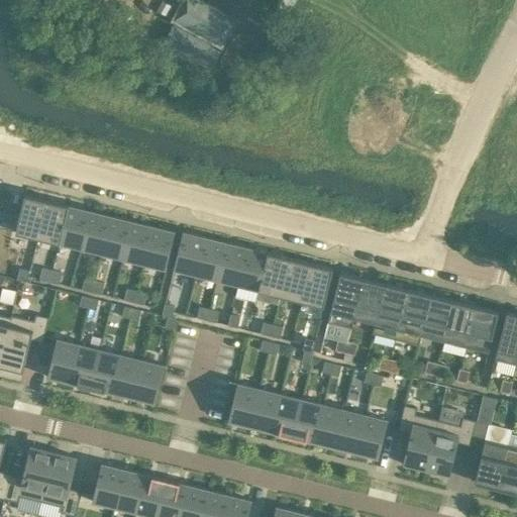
[(117,0),(104,0),(103,2),(124,20),(131,12),(117,0)]
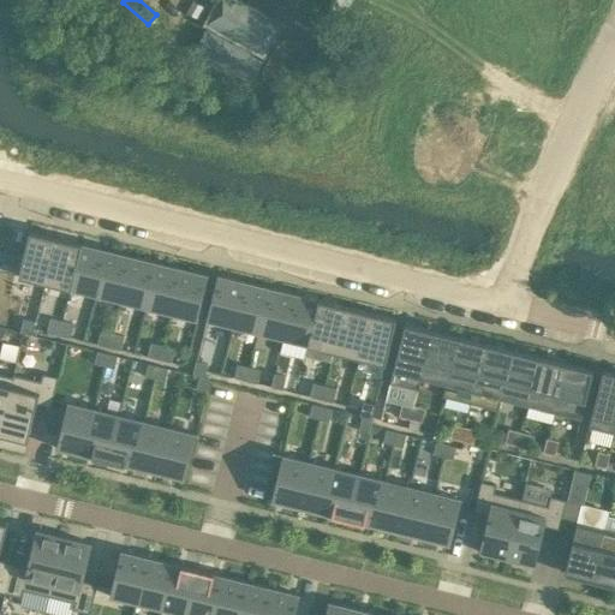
[(236,0),(216,0),(206,22),(262,54),(279,24),(236,0)]
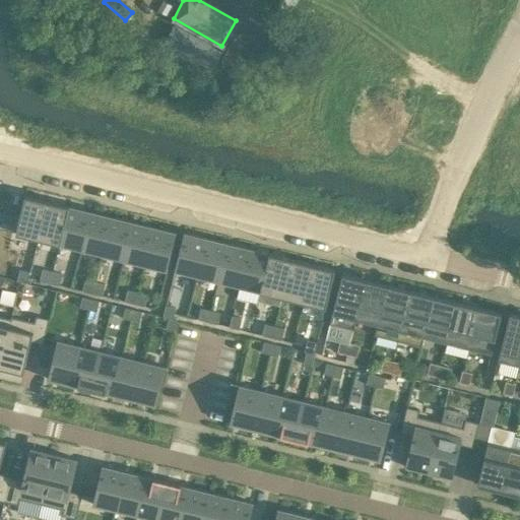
[(222,0),(221,3),(244,15),(252,0),(222,0)]
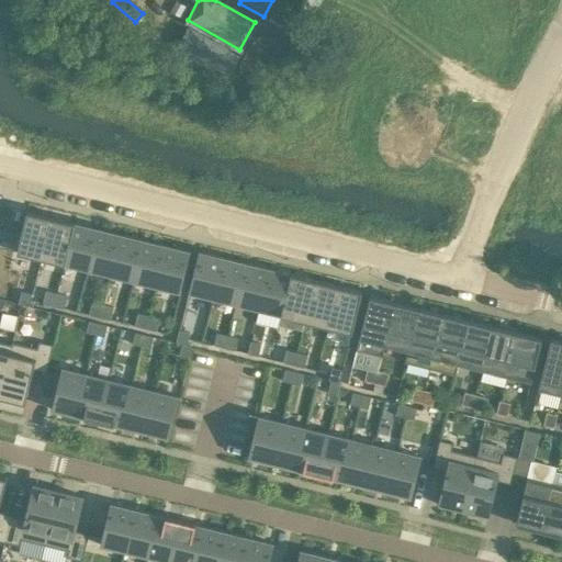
[(177,1),(170,12),(180,18),(186,7),(177,1)]
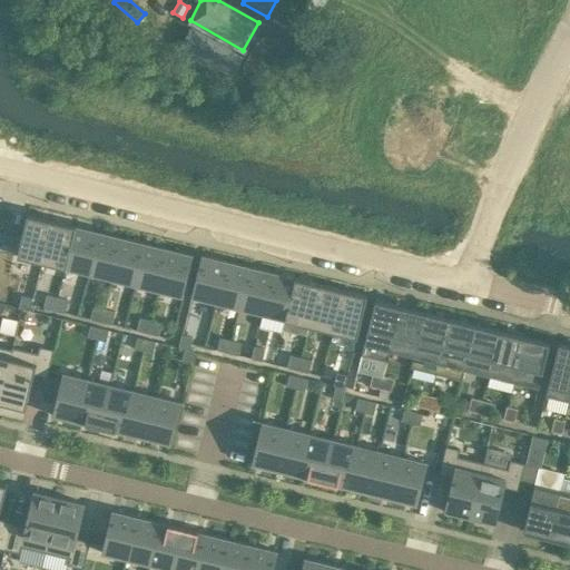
[(268,23),(259,40),(281,52),(291,36),(268,23)]
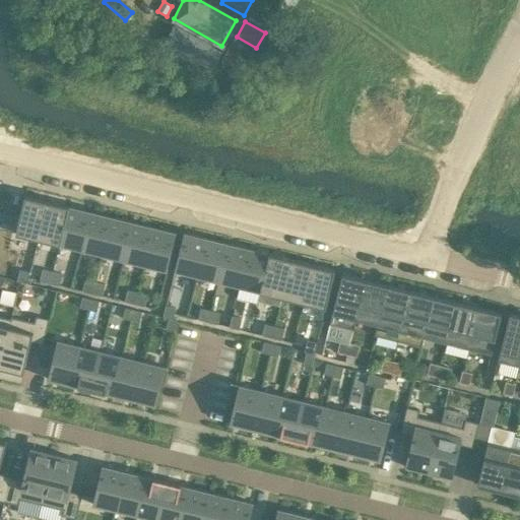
[(213,71),(223,53),(175,26),(165,45),(213,71)]
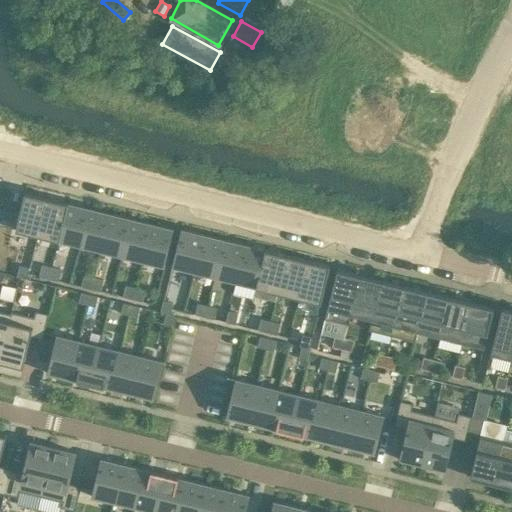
[(228,39),(222,50),(242,60),(247,50),(228,39)]
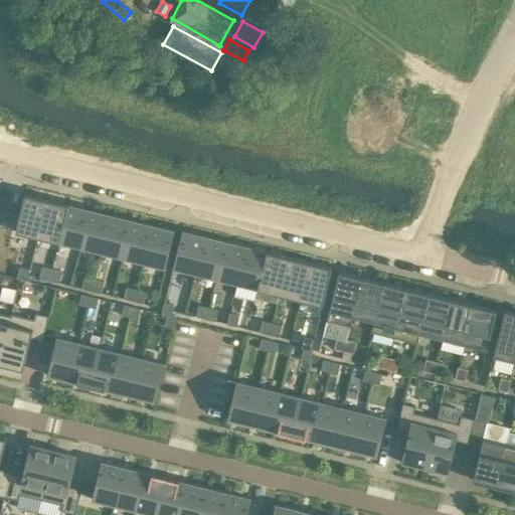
[(237,71),(243,60),(223,50),(218,60),(237,71)]
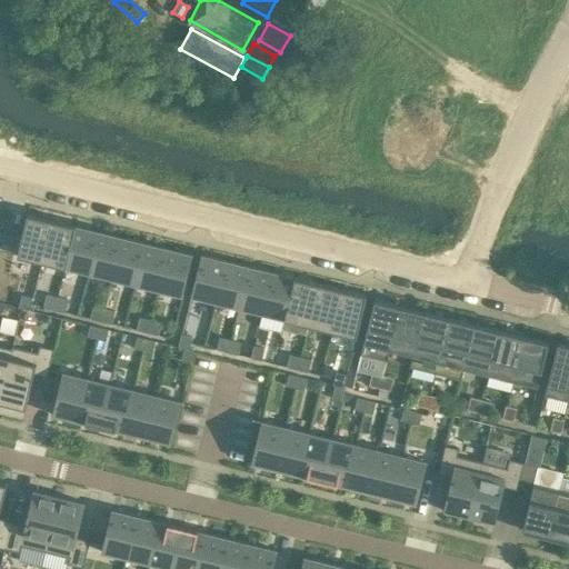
[(41,261),(51,219),(46,218),(27,213),(17,255),(41,261)]
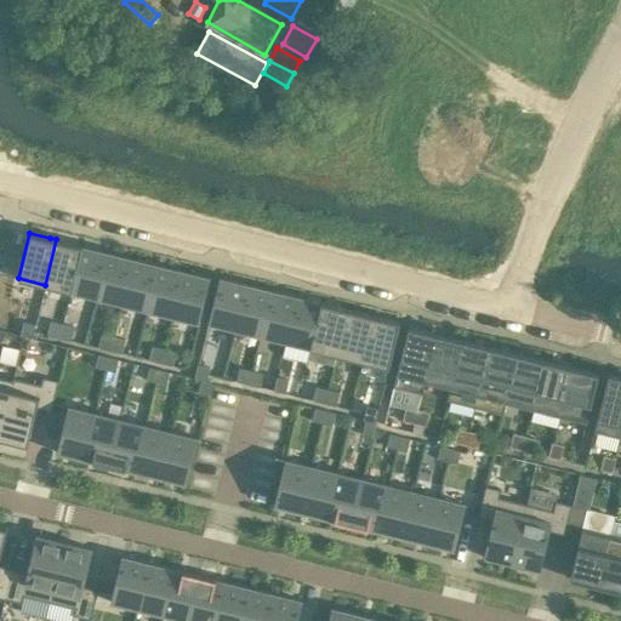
[(70,291),(81,245),(75,244),(56,239),(45,285),(70,291)]
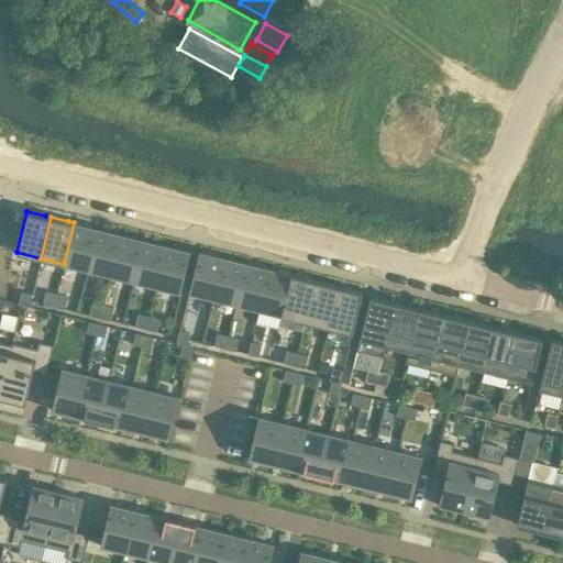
[(64,264),(87,269),(97,229),(91,228),(74,222),(64,264)]
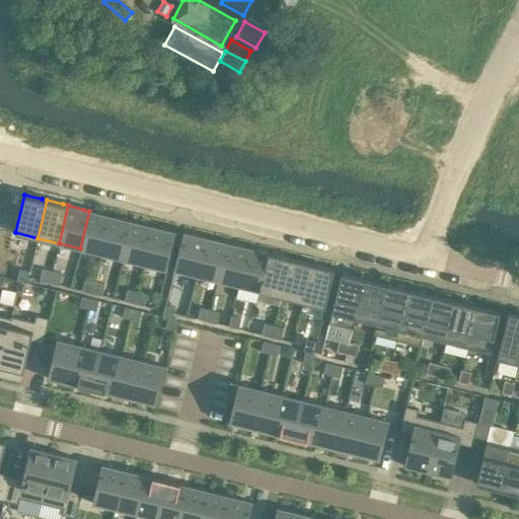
[(89,211),(80,248),(101,253),(110,216),(105,215),(89,211)]
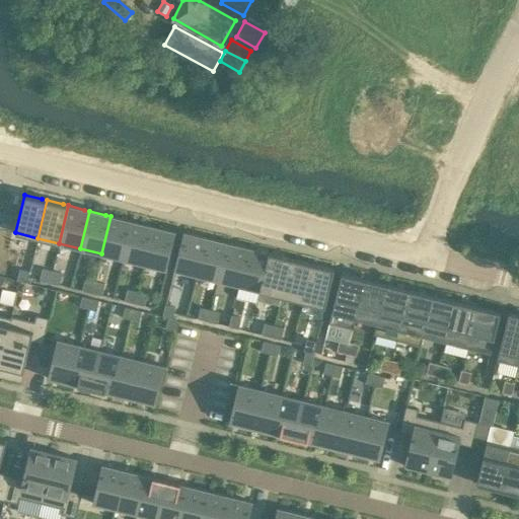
[(110,216),(101,253),(123,258),(132,221),(127,220),(110,216)]
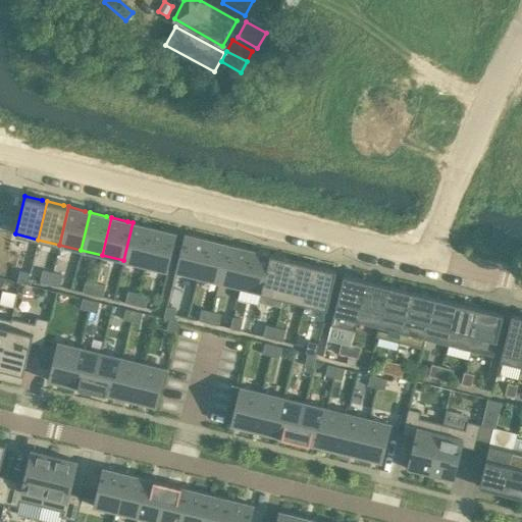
[(149,226),(133,222),(123,260),(145,266),(154,227),(149,226)]
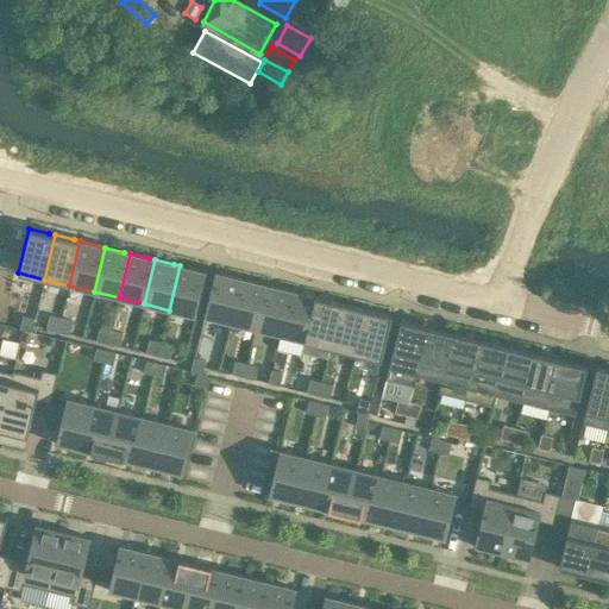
[(206,272),(180,265),(169,311),(194,316),(206,272)]
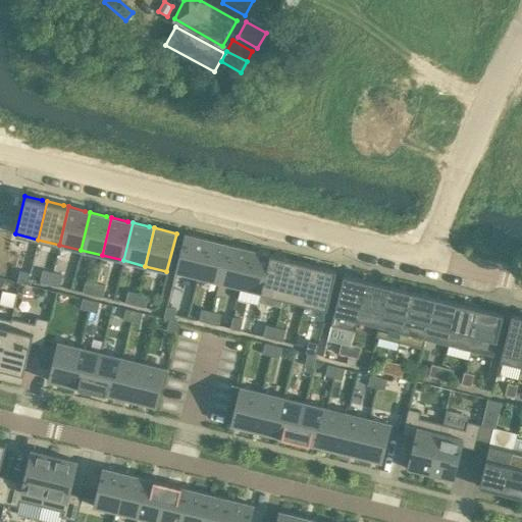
[(197,276),(207,239),(204,238),(185,232),(179,252),(174,271),(197,276)]
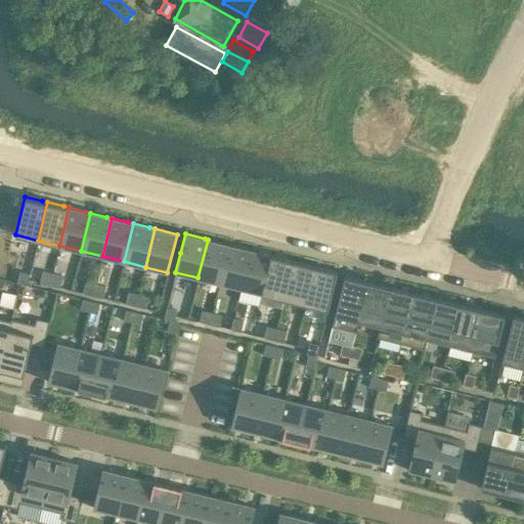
[(208,239),(198,277),(219,282),(229,245),(208,239)]
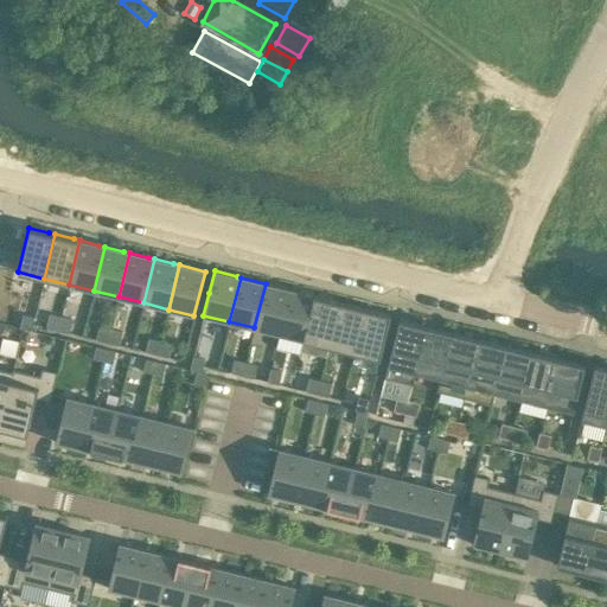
[(279,334),(291,289),(266,283),(254,327),(279,334)]
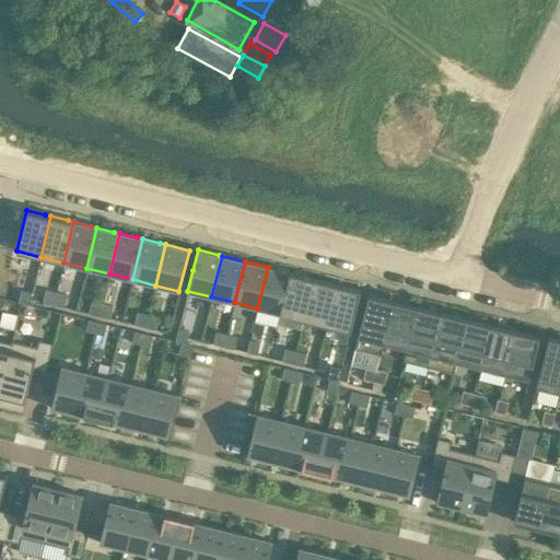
[(258,308),(255,321),(277,326),(280,314),(291,272),(268,267),(257,308),(258,308)]
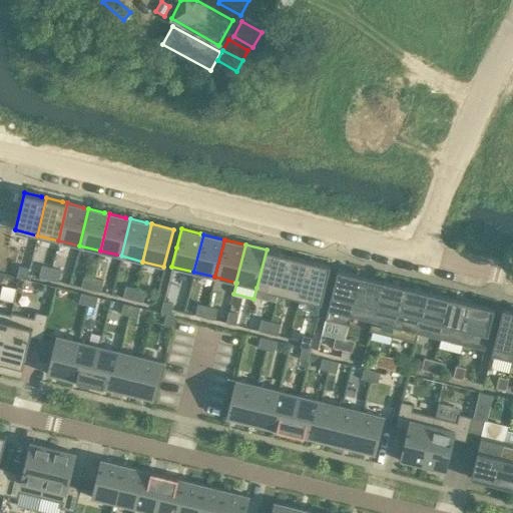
[(267,249),(257,288),(278,293),(288,254),(267,249)]
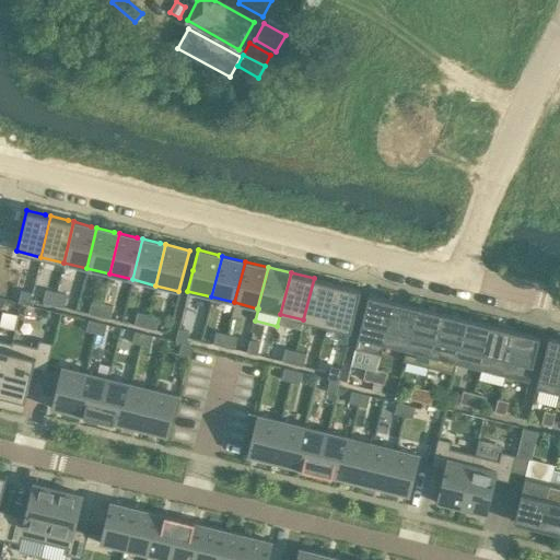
[(326,325),(337,284),(333,283),(314,278),(303,319),(326,325)]
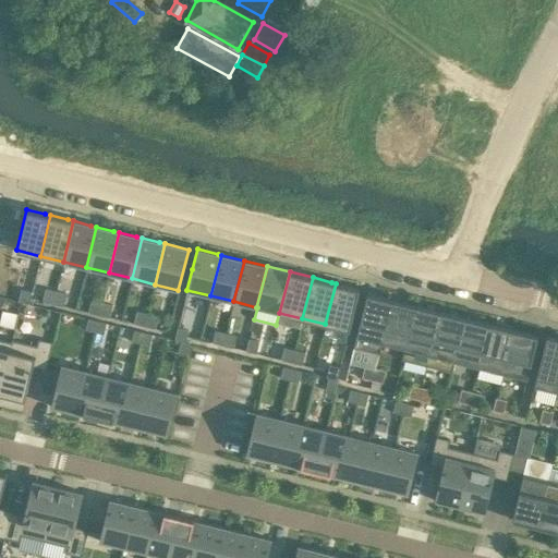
[(336,283),(325,324),(349,329),(359,289),(356,289),(336,283)]
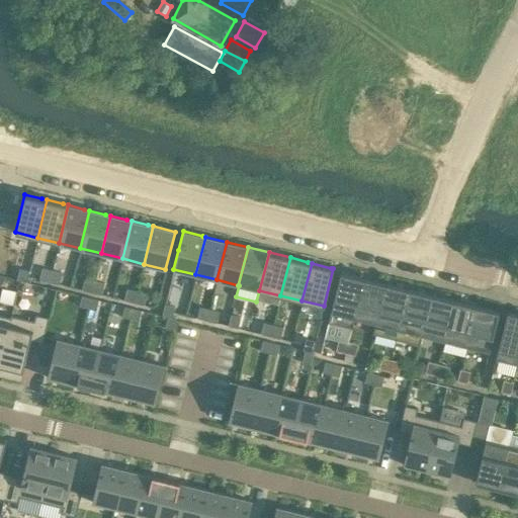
[(39,279),(49,281),(52,270),(41,267),(39,279)]
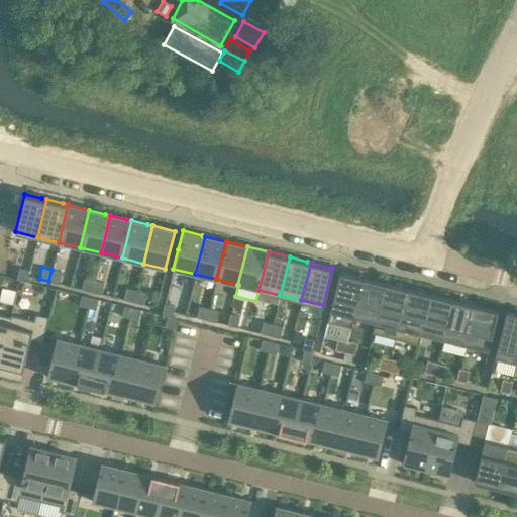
[(16,280),(26,282),(29,270),(19,268),(16,280)]
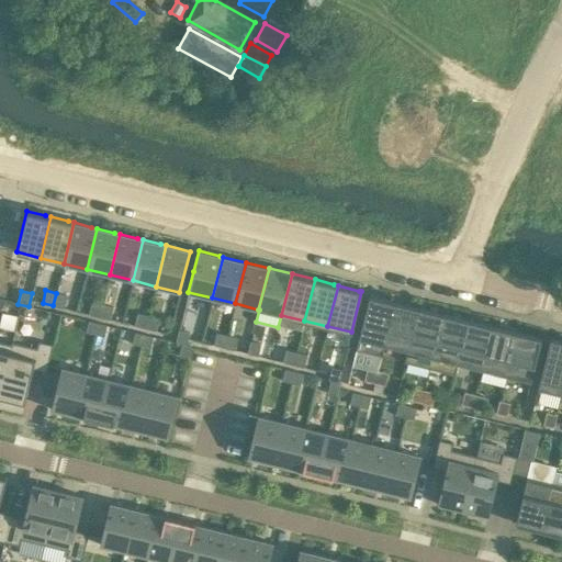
[(67,295),(56,293),(53,305),(64,308),(67,295)]
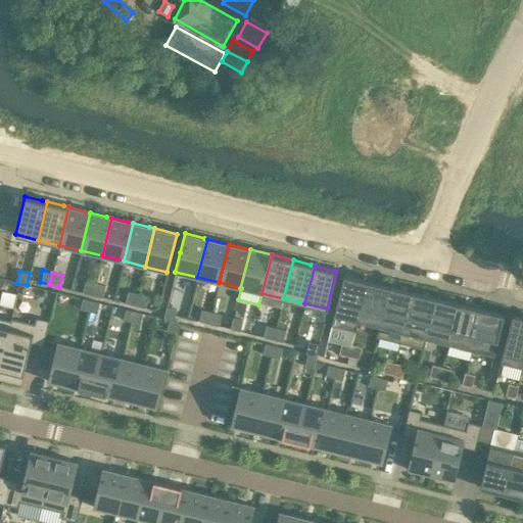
[(367,281),(343,275),(331,326),(355,332),(359,322),(358,322),(367,281)]
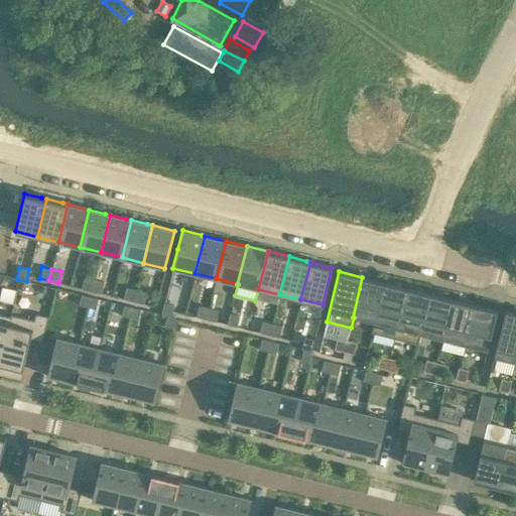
[(91,291),(94,279),(85,277),(82,288),(91,291)]
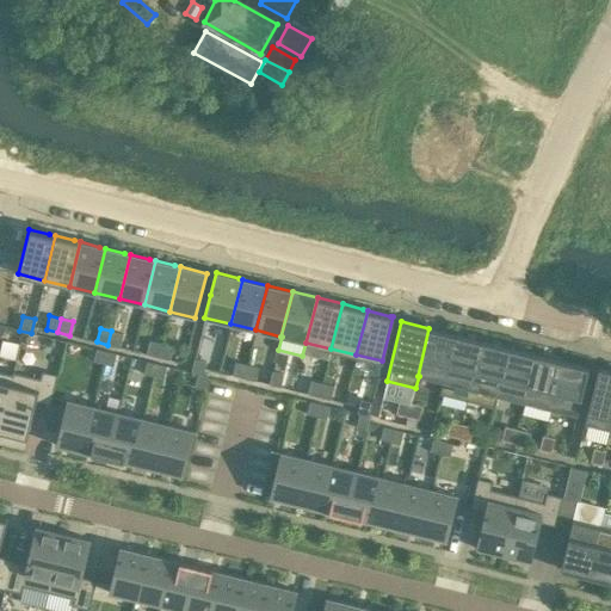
[(456,334),(429,328),(418,376),(419,376),(443,382),(444,382),(456,334)]
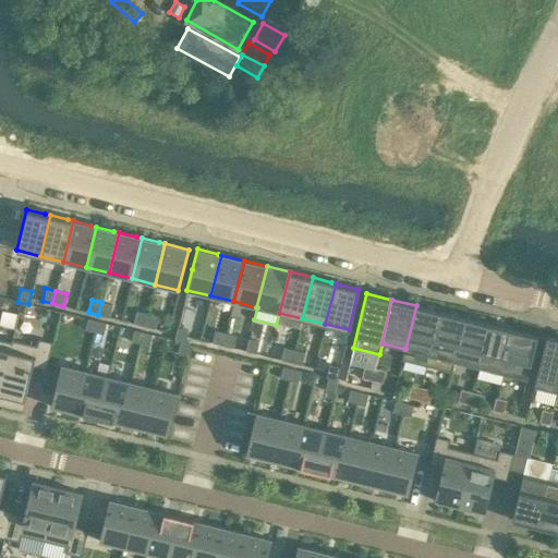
[(101,302),(98,315),(109,317),(112,304),(101,302)]
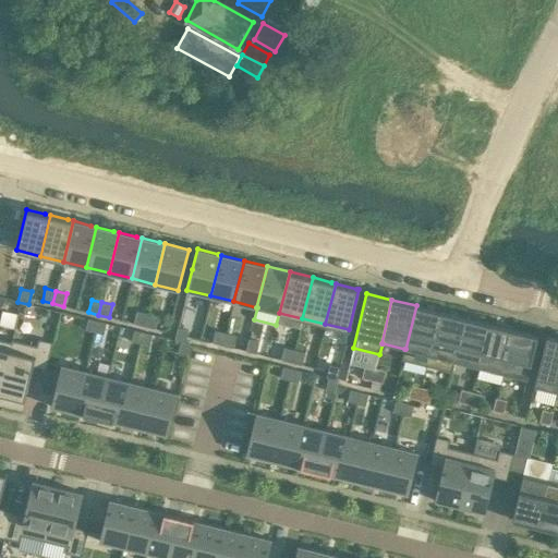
[(440,312),(416,305),(405,349),(404,349),(401,360),(426,365),(440,312)]
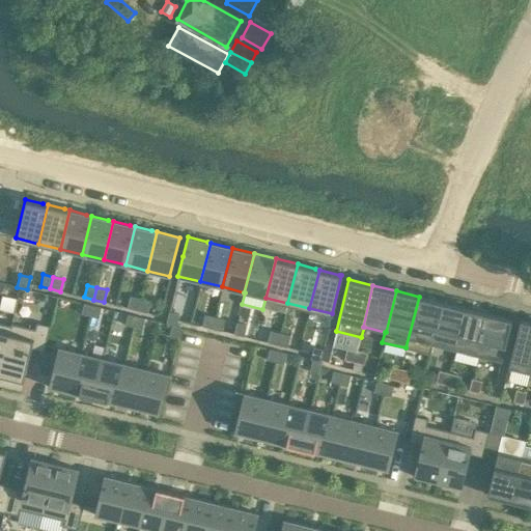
[(128,308),(137,310),(140,298),(130,296),(128,308)]
